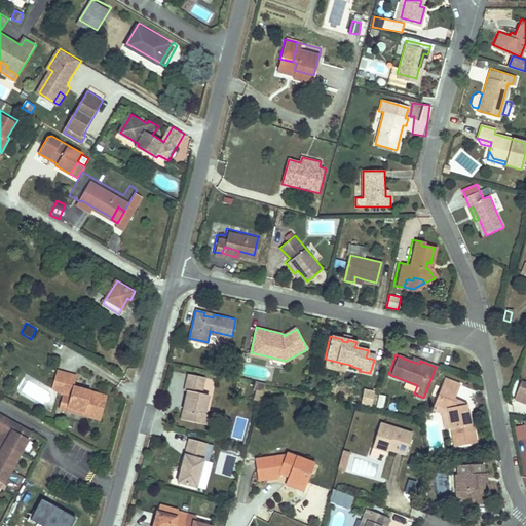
[(344,364),(325,359),(323,367),(342,372),(344,364)]
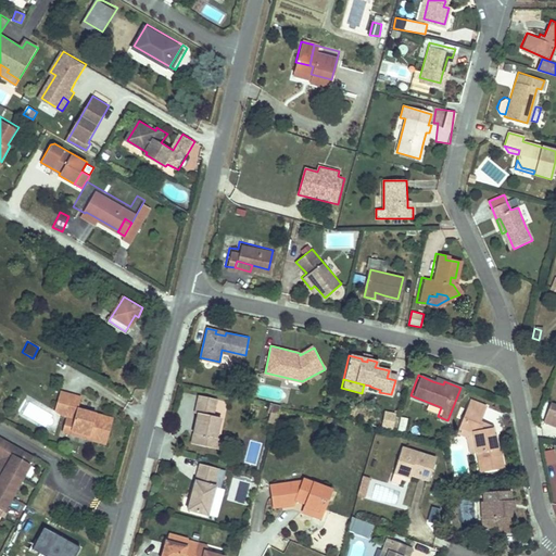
[(115,415),(81,406),(85,395),(73,392),(63,390),(59,409),(67,412),(78,415),(75,427),(98,433),(97,437),(109,440),(115,415)]
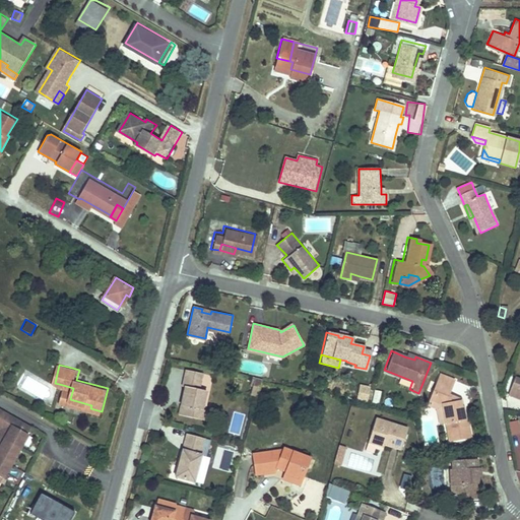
[(198,389),(202,374),(186,370),(182,386),(185,387),(179,414),(197,418),(199,409),(201,410),(206,391),(198,389)]
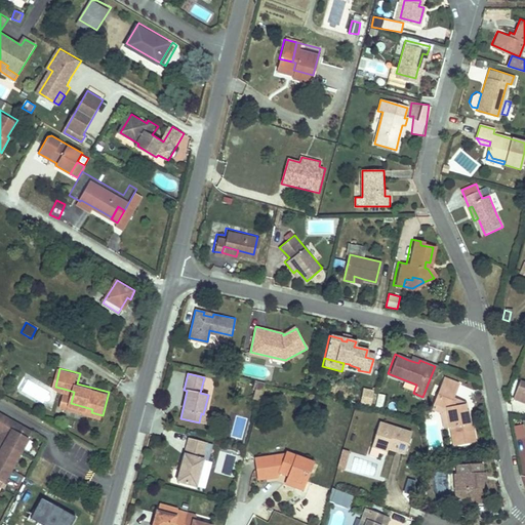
[(449,443),(473,439),(470,421),(467,421),(466,411),(462,411),(461,403),(451,400),(456,384),(442,378),(434,404),(443,408),(447,427),(449,443)]
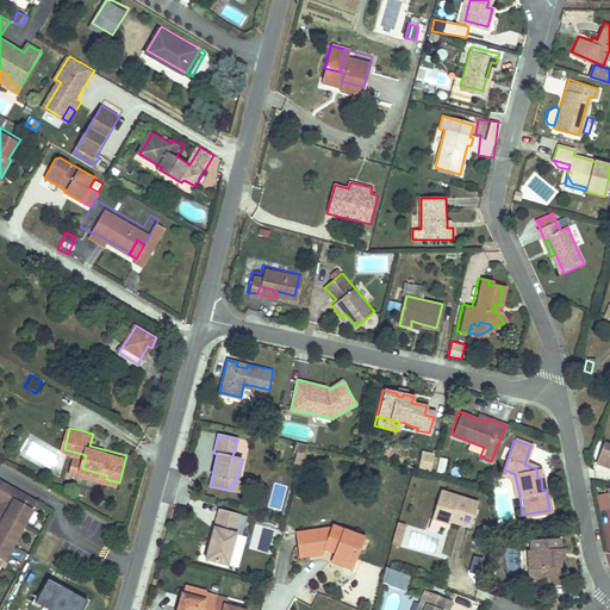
[(609,446),(599,442),(592,462),(609,468),(609,464),(609,446)]
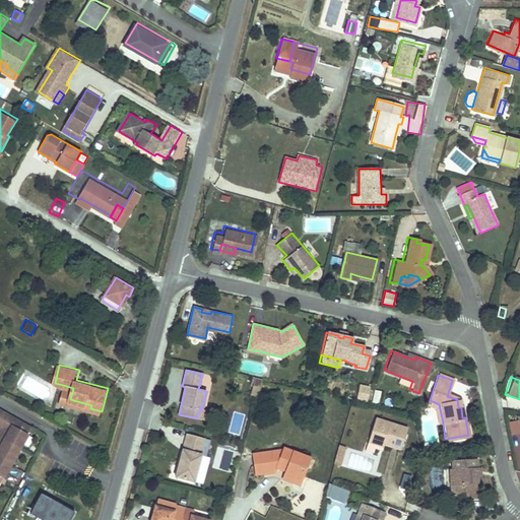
[(263,381),(253,379),(251,386),(261,389),(263,381)]
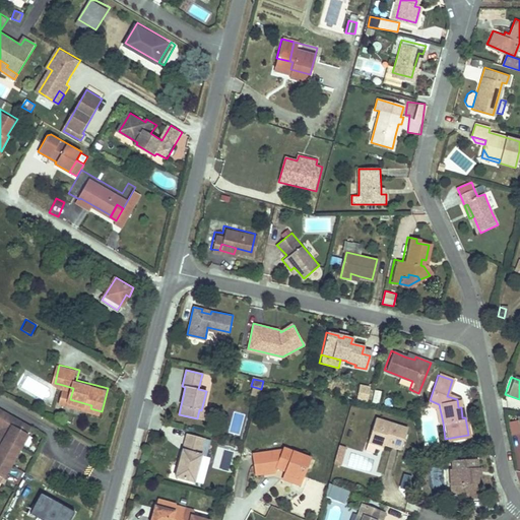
[(369,389),(360,387),(358,398),(366,400),(369,389)]
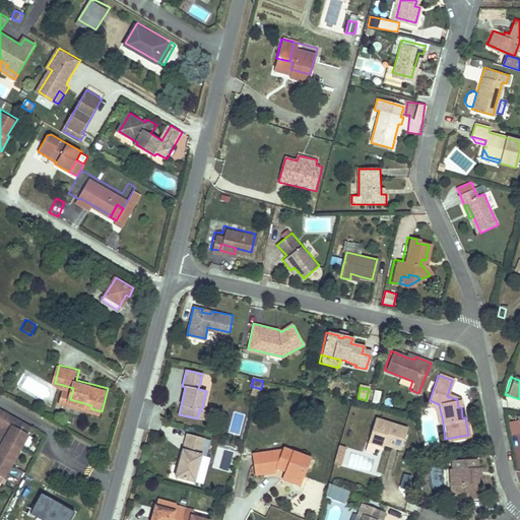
[(378,402),(380,390),(374,388),(371,401),(378,402)]
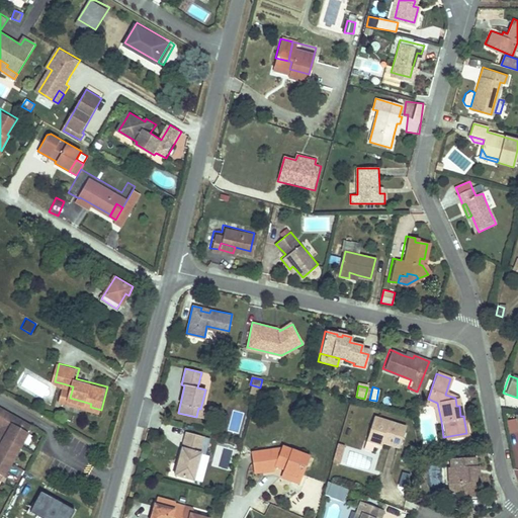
[(91,404),(70,398),(69,402),(90,407),(91,404)]
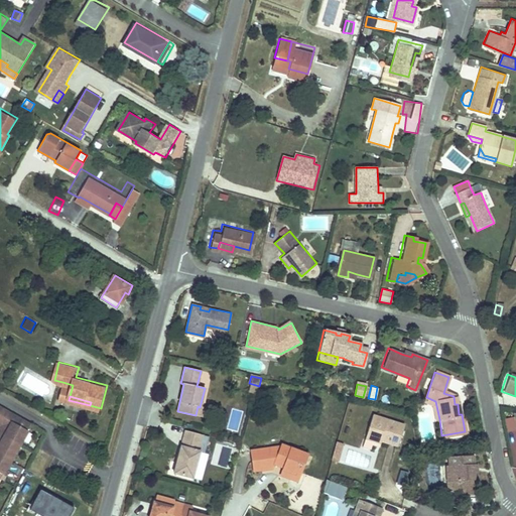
[(435,401),(426,397),(423,403),(432,407),(434,420),(439,419),(435,401)]
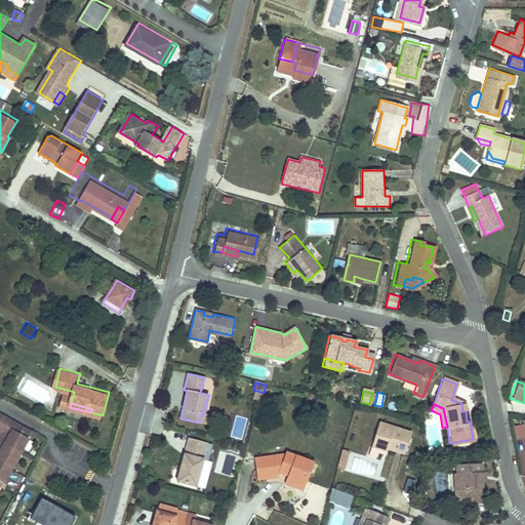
[(0,432),(1,433),(9,417),(0,411),(0,432)]
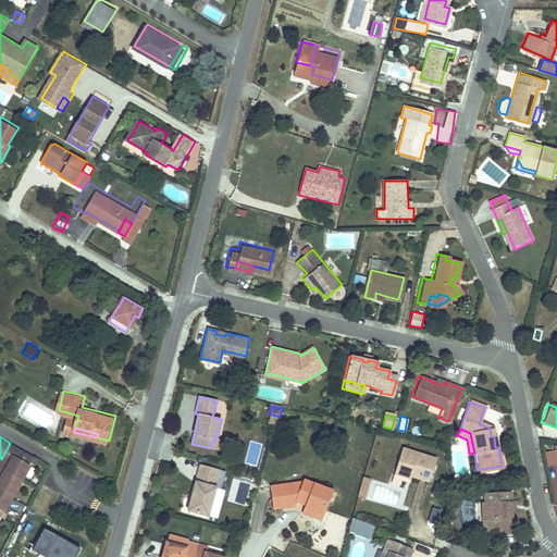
[(213,438),(211,448),(218,449),(220,441),(215,440),(213,438)]
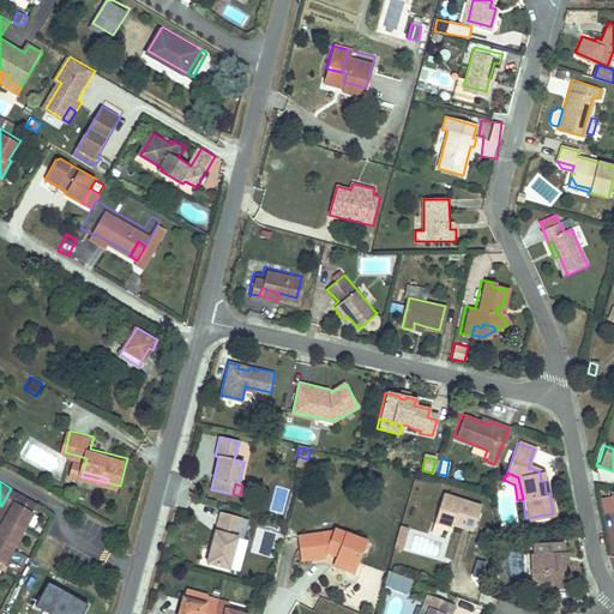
[(38,504),(11,488),(1,506),(0,506),(0,566),(2,569),(38,504)]
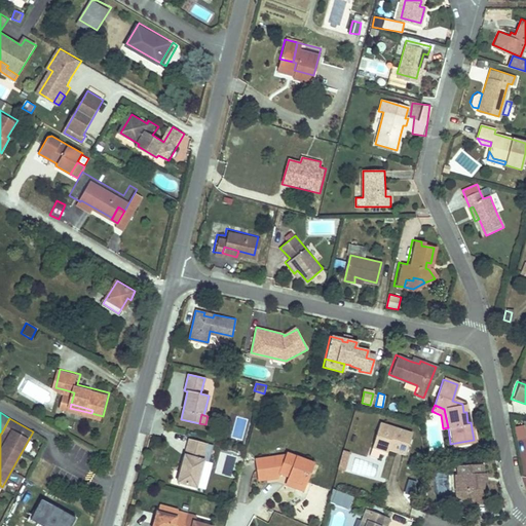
[(413,430),(379,422),(371,455),(379,457),(380,453),(388,454),(389,448),(407,452),(413,430)]
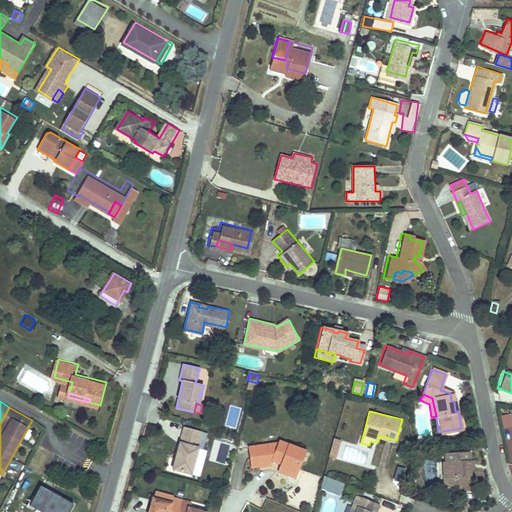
[(511,417),(511,414),(501,415),(504,428),(511,426),(511,417)]
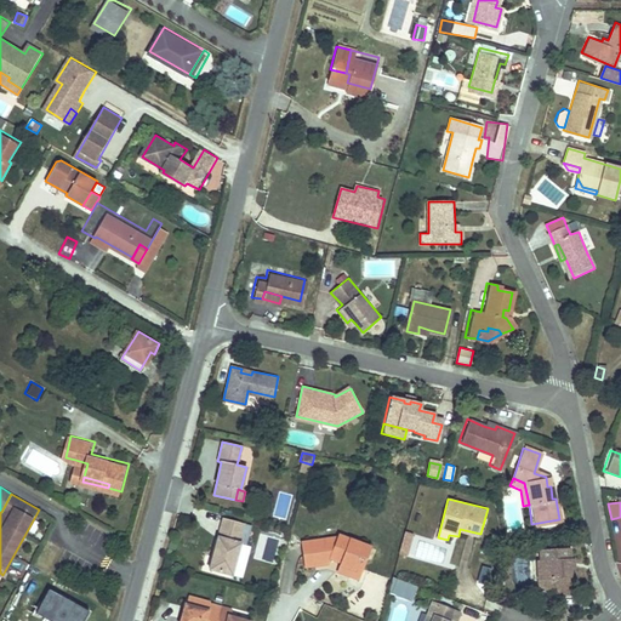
[(223,518),(210,569),(233,575),(241,543),(238,542),(244,523),(223,518)]
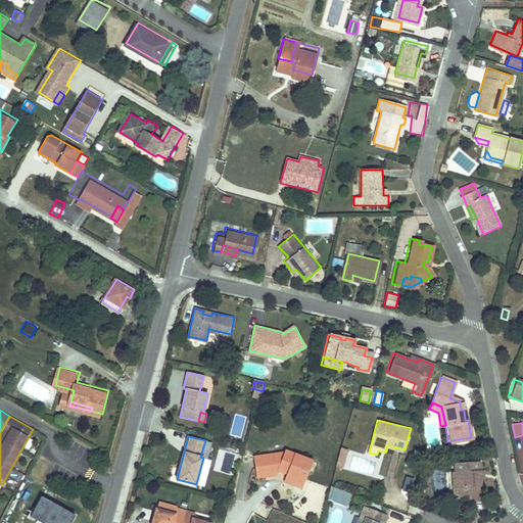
[(350,449),(342,447),(337,465),(345,467),(350,449)]
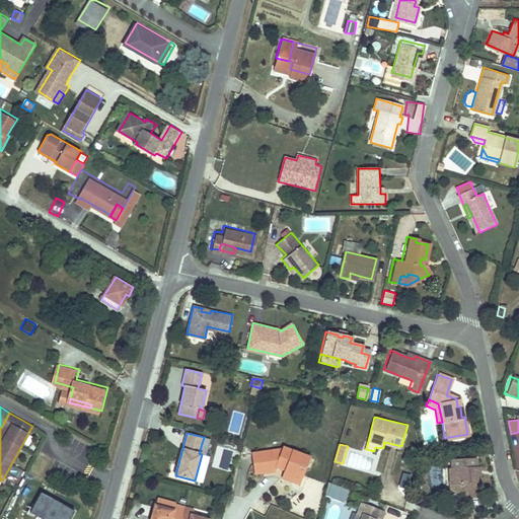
[(305,455),(279,445),(278,447),(249,450),(251,472),(272,469),(273,466),(281,469),(280,471),(293,476),(298,463),(302,465),(305,455)]
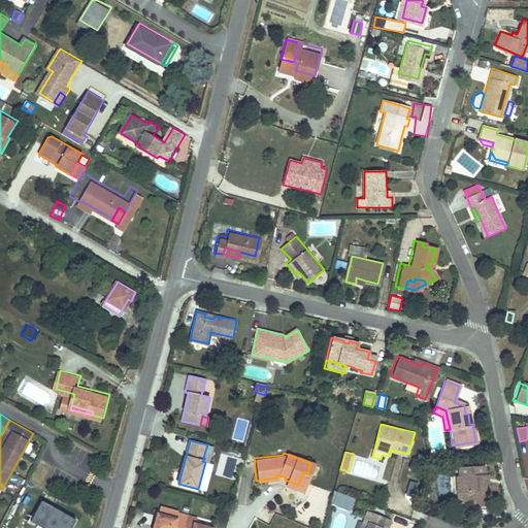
[(481,463),(456,465),(456,472),(454,472),(455,491),(466,490),(466,498),(470,497),(470,504),(480,504),(479,489),(482,489),(481,474),(481,463)]
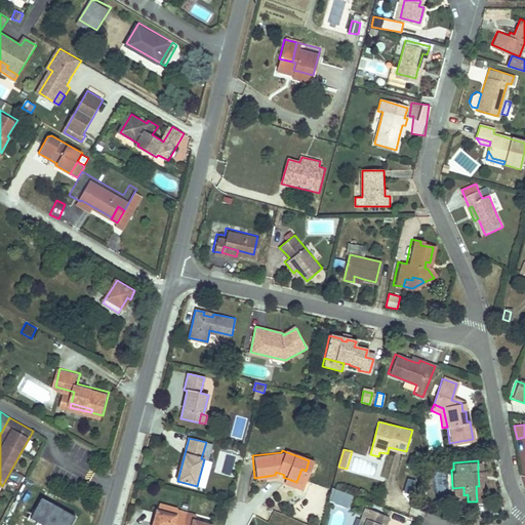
[(296,482),(283,477),(281,484),(298,490),(306,471),(301,469),(296,482)]
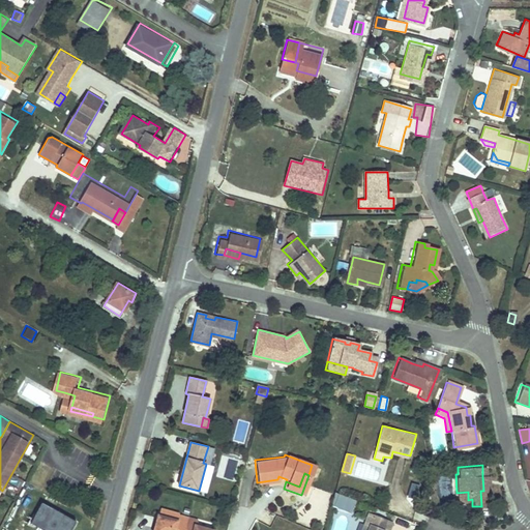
[(468,492),(457,493),(458,500),(468,500),(468,492)]
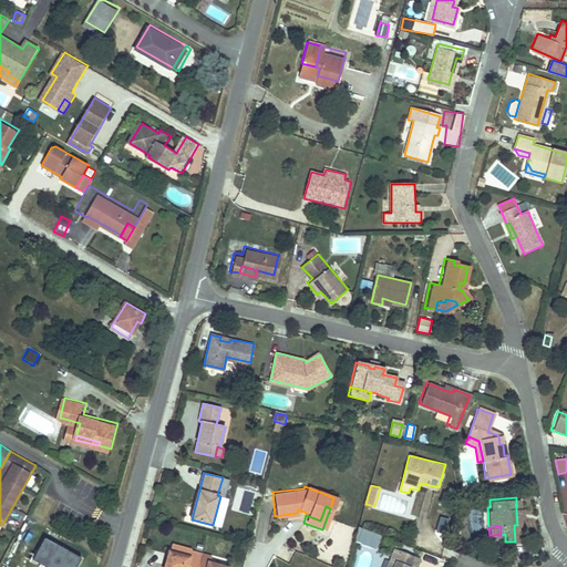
[(360,528),(356,542),(377,549),(381,536),(360,528)]
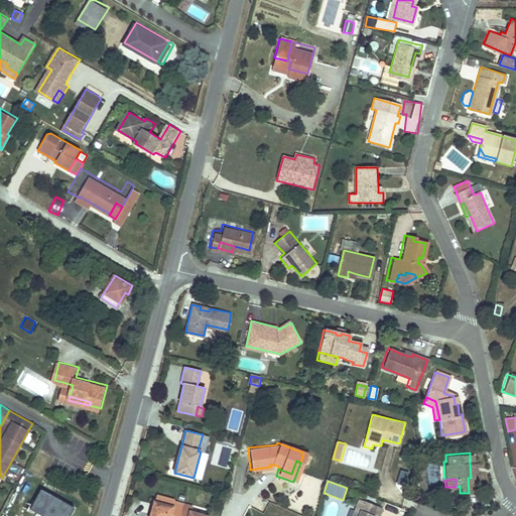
[(71,515),(76,508),(41,491),(31,510),(39,514),(38,515),(71,515)]
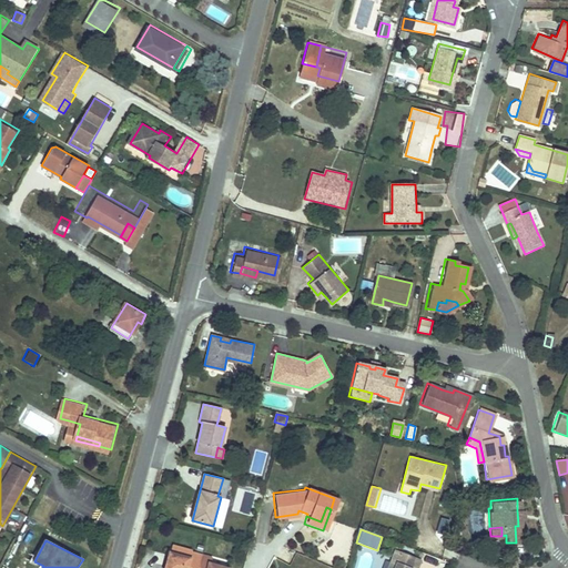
[(418,558),(393,548),(388,559),(393,560),(389,567),(407,567),(409,566),(415,567),(418,558)]
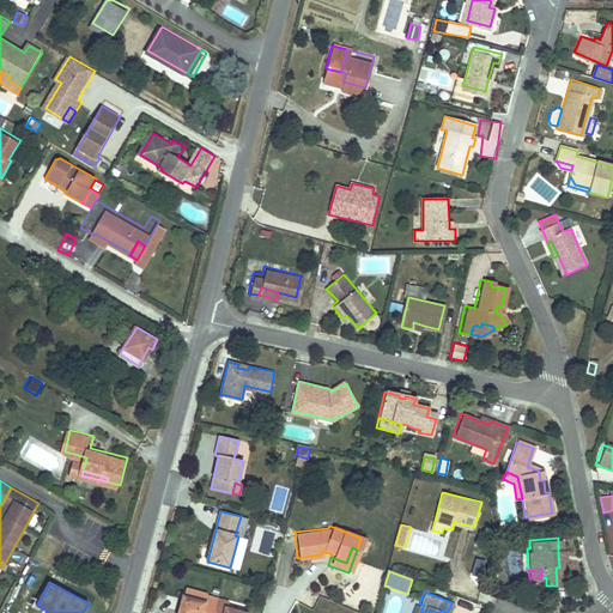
[(183,595),(178,612),(248,612),(226,606),(229,600),(207,594),(205,601),(183,595)]
